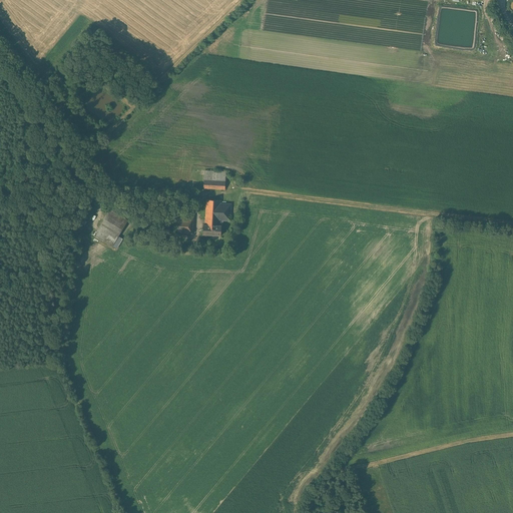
[(226,172),(204,171),(203,188),(225,189),(226,172)]
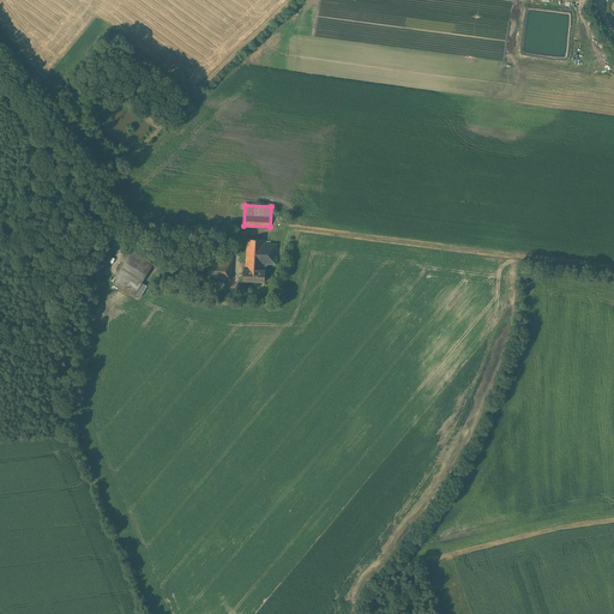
[(263,264),(276,265),(277,244),(264,244),(264,240),(247,239),(246,263),(263,264)]
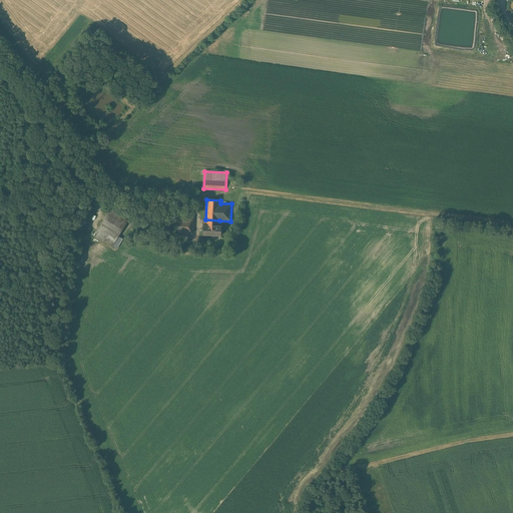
[(110,209),(95,234),(112,245),(128,219),(110,209)]
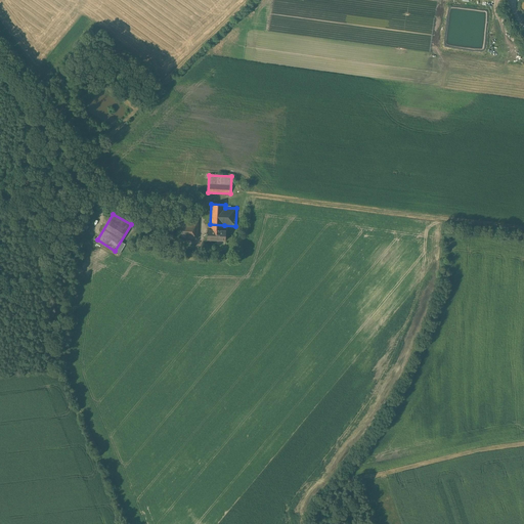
[(84,217),(80,232),(88,235),(93,220),(84,217)]
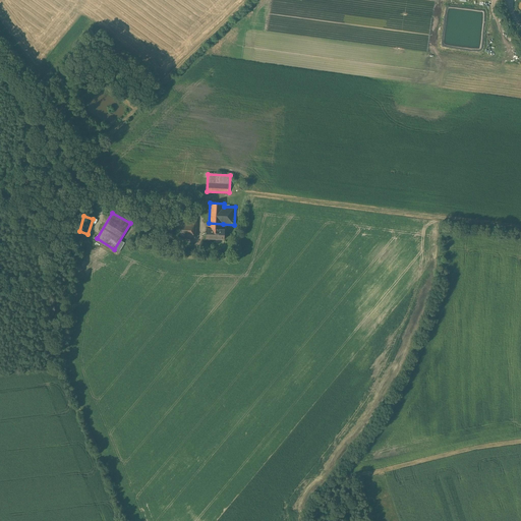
[(196,222),(173,221),(172,236),(195,237),(196,222)]
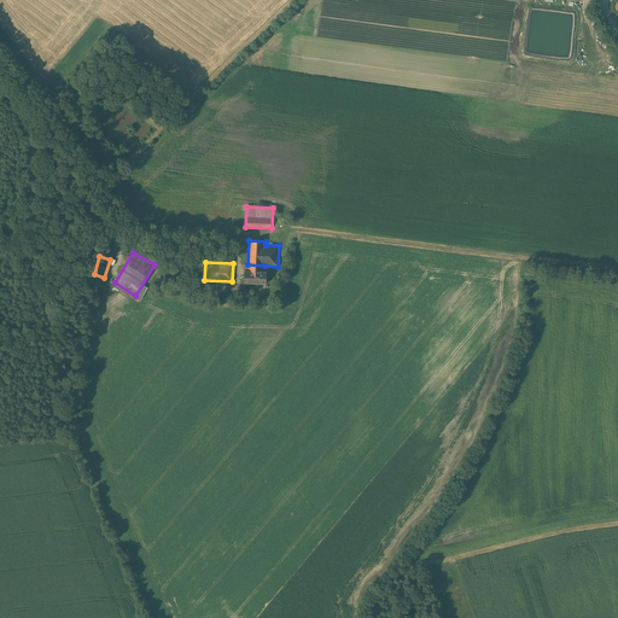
[(264,266),(248,264),(248,270),(245,270),(244,283),(266,284),(267,272),(264,272),(264,266)]
